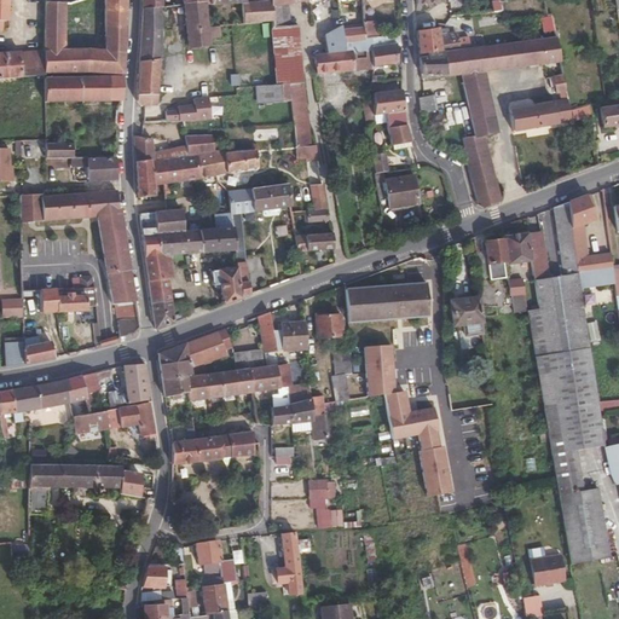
[(0,0),(0,29),(4,30),(4,21),(9,21),(10,0),(0,0)]
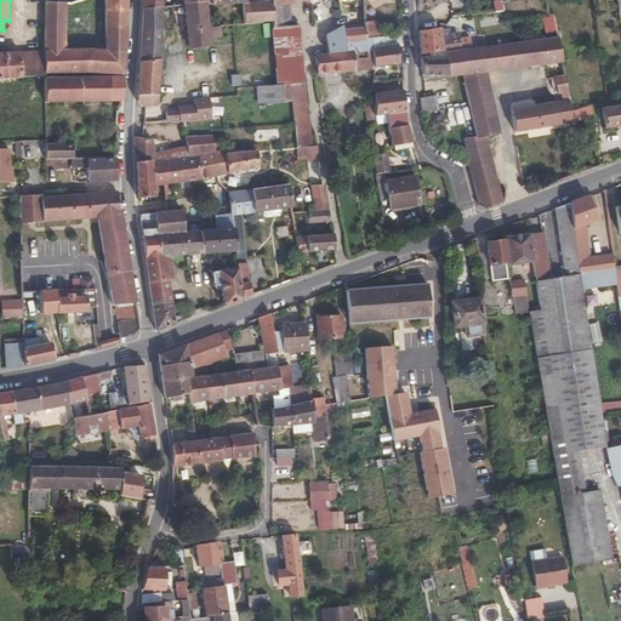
[(125,75),(129,36),(129,0),(107,0),(107,52),(66,51),(67,10),(74,10),(74,4),(46,3),(45,51),(45,72),(79,72),(125,75)]
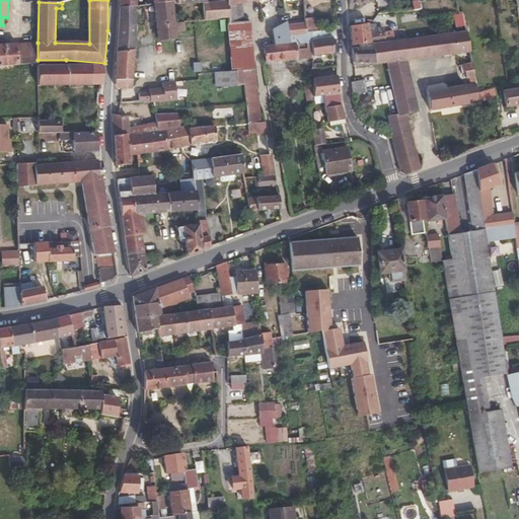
[(120,0),(121,8),(137,8),(137,0),(120,0)]
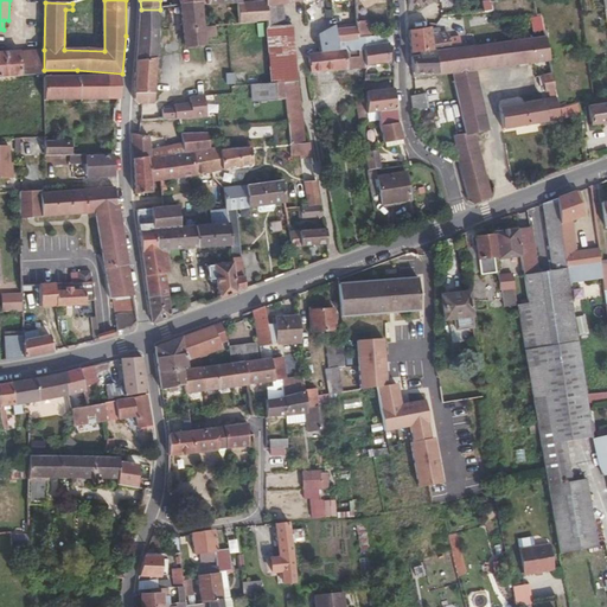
[(243,2),(242,0),(209,0),(209,5),(238,4),(241,23),(268,23),(267,8),(267,2),(243,2)]
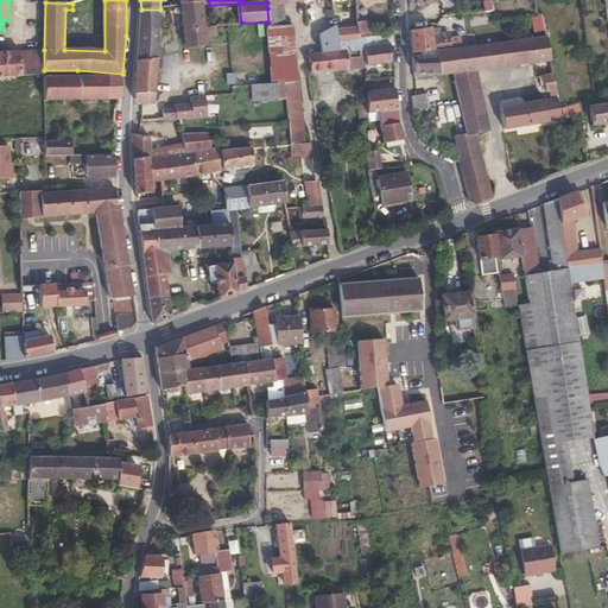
[(204,26),(203,4),(184,6),(188,48),(207,45),(206,37),(219,37),(217,26),(204,26)]
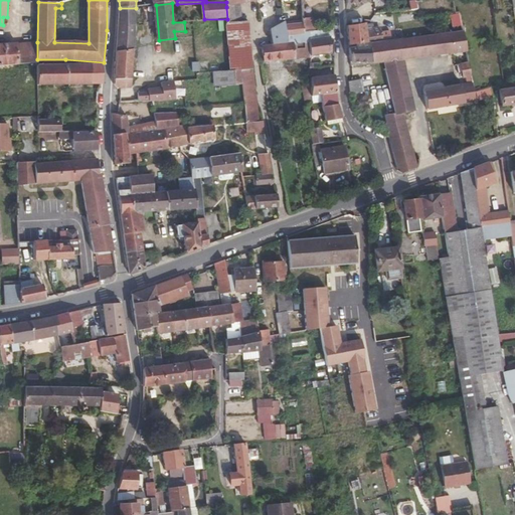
[(241,23),(240,5),(226,7),(227,19),(227,25),(241,23)]
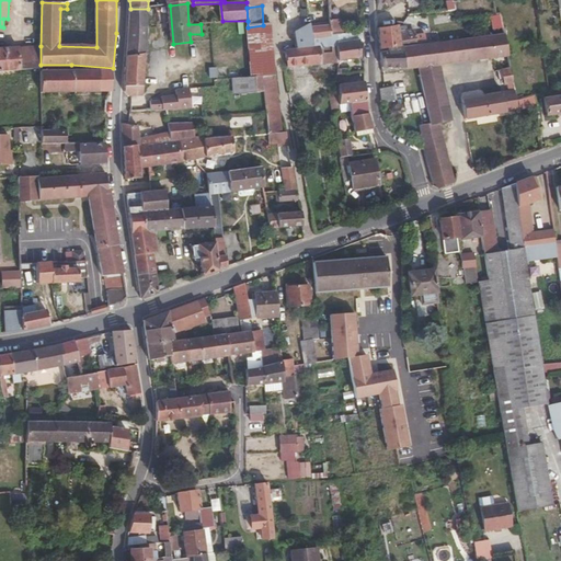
[(142,95),(147,21),(159,20),(159,7),(148,9),(130,9),(129,31),(126,68),(125,70),(125,92),(129,100),(136,100),(137,95),(142,95)]
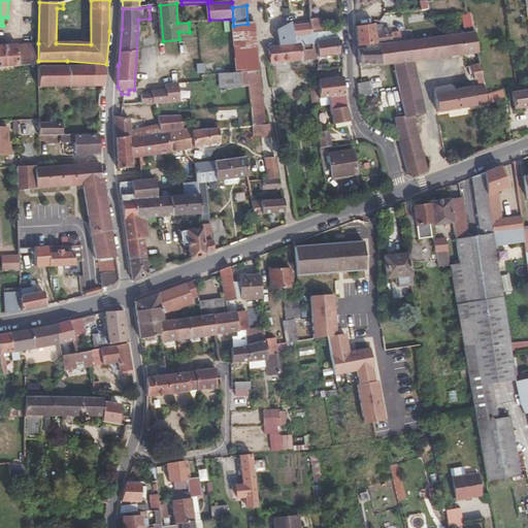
[(469,12),(461,13),(464,26),(471,25),(469,12)]
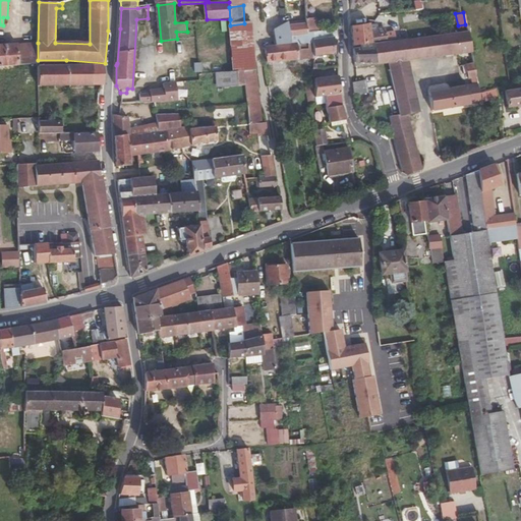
[(320,34),(319,19),(307,20),(308,26),(308,35),(314,35),(320,34)]
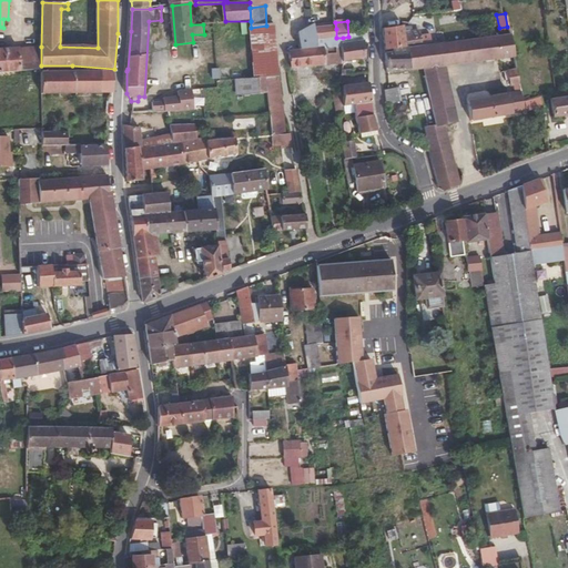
[(277,54),(275,27),(275,24),(266,26),(251,28),(256,81),(266,80),(280,78),(277,54)]
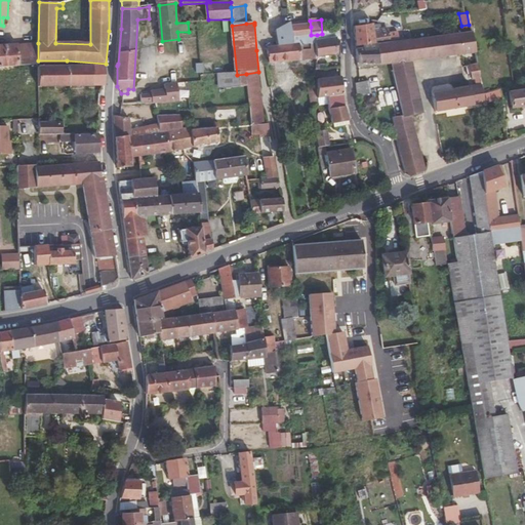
[(375,36),(374,26),(355,28),(357,47),(379,44),(392,43),(391,35),(375,36)]
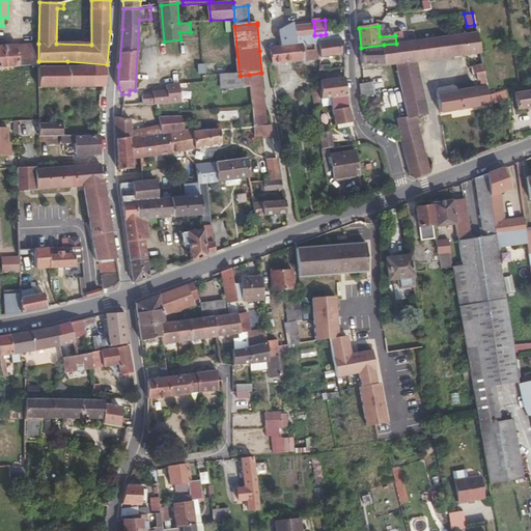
[(297,46),(296,37),(294,38),(291,27),(280,34),(281,48),(297,46)]
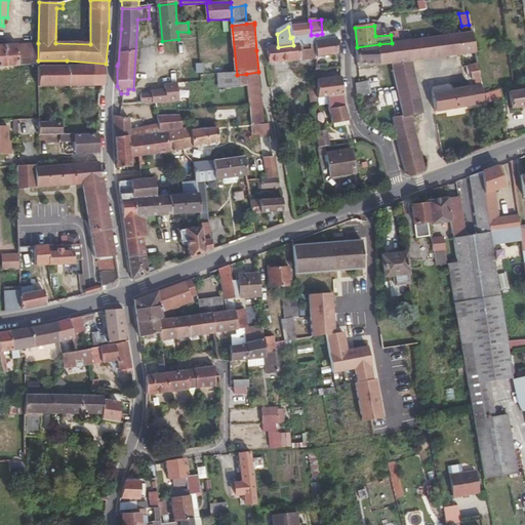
[(311,35),(311,27),(291,29),(292,37),(311,35)]
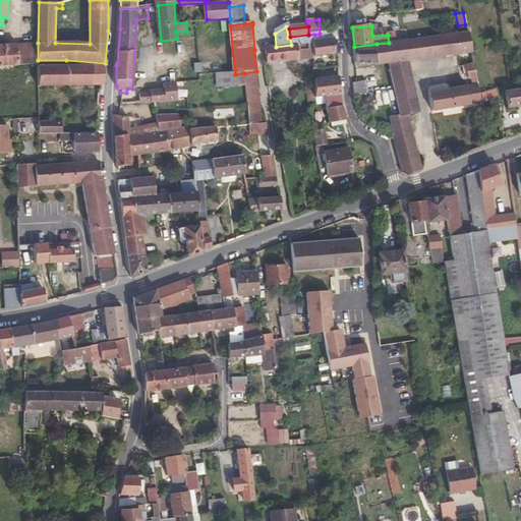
[(320,34),(314,35),(314,42),(333,40),(333,33),(320,34)]
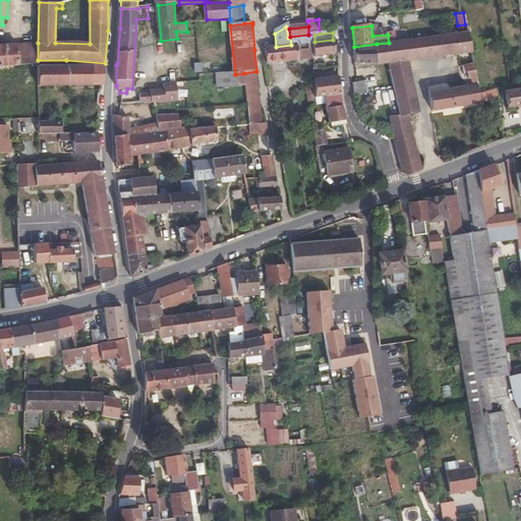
[(316,57),(314,42),(314,35),(308,35),(290,37),(291,45),(276,47),(266,48),(268,63),(316,57)]
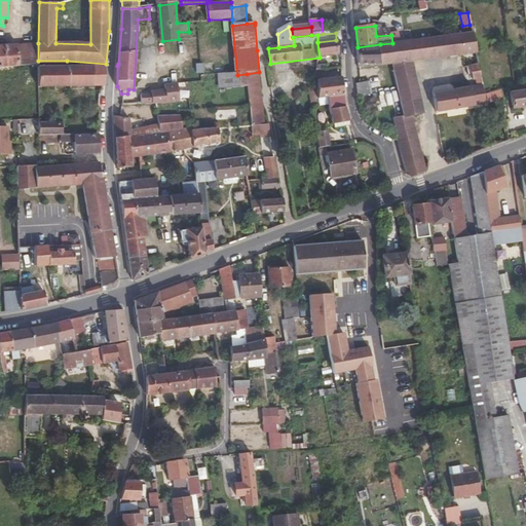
[(480,53),(476,35),(439,39),(381,47),(383,65),(391,64),(415,61),(480,53)]
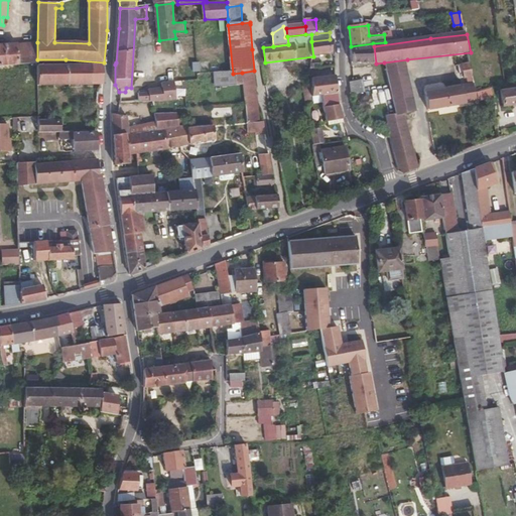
[(334,53),(333,39),(330,39),(311,41),(313,56),(334,53)]
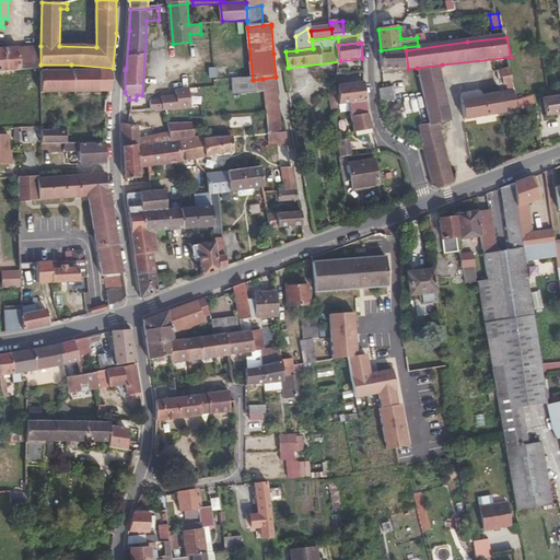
[(41,65),(41,46),(20,47),(21,69),(41,68),(41,65)]
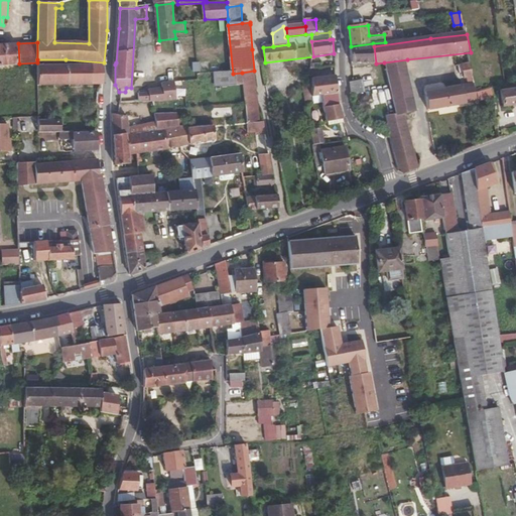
[(0,66),(19,63),(18,43),(0,44),(0,66)]
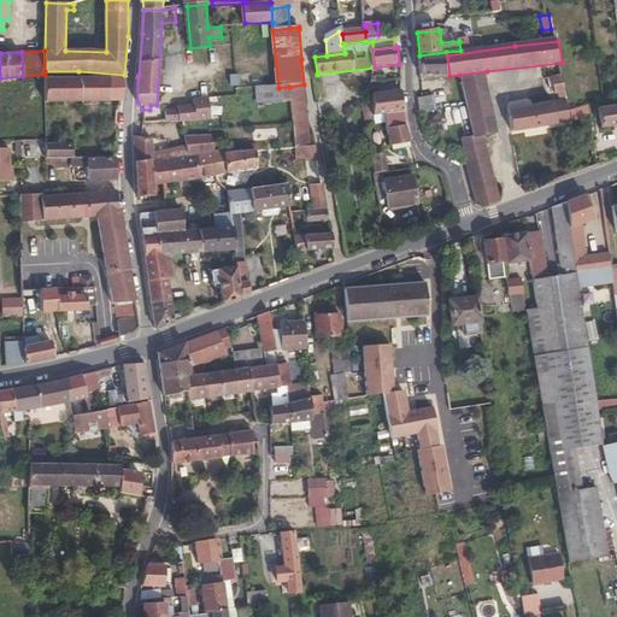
[(450,76),(447,56),(419,59),(422,76),(450,76)]
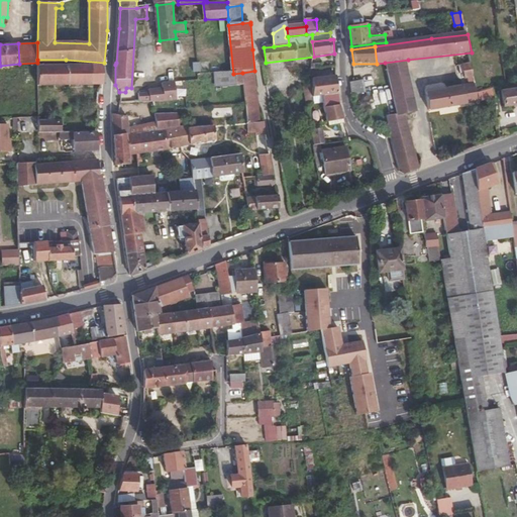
[(418,111),(408,60),(385,63),(389,72),(392,87),(397,113),(397,115),(407,113),(418,111)]
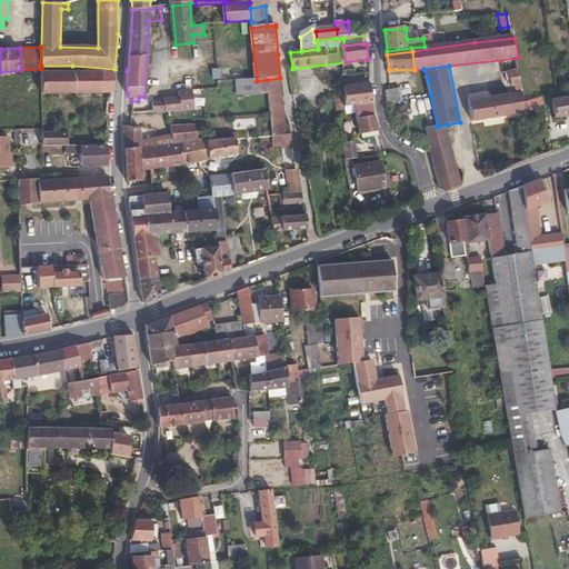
[(112,93),(115,72),(42,71),(42,92),(112,93)]
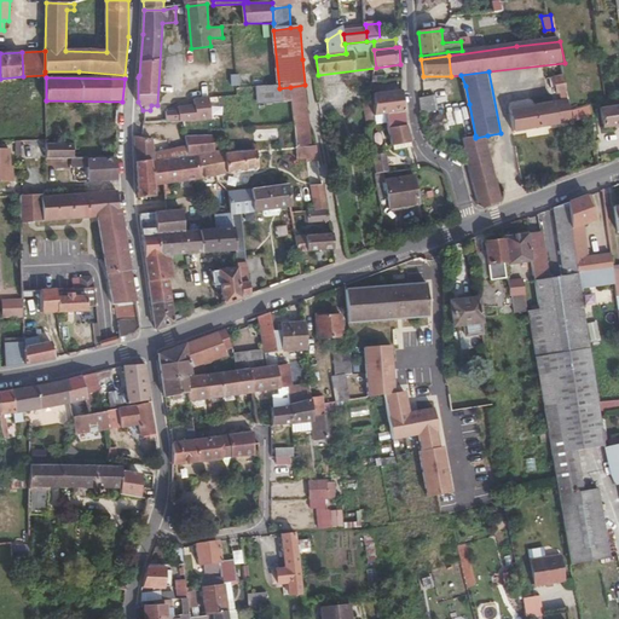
[(573,111),(567,77),(550,80),(553,96),(563,93),(566,102),(544,106),(514,110),(516,132),(562,125),(561,114),(573,111)]
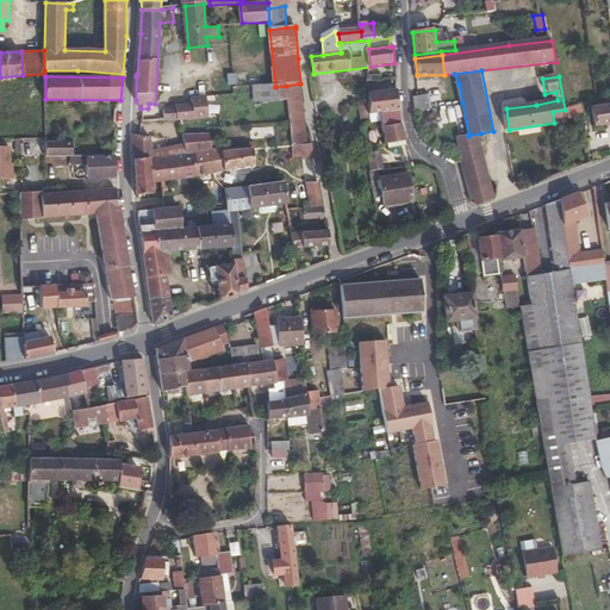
[(307,145),(300,83),(286,86),(288,101),(291,123),(293,147),(307,145)]
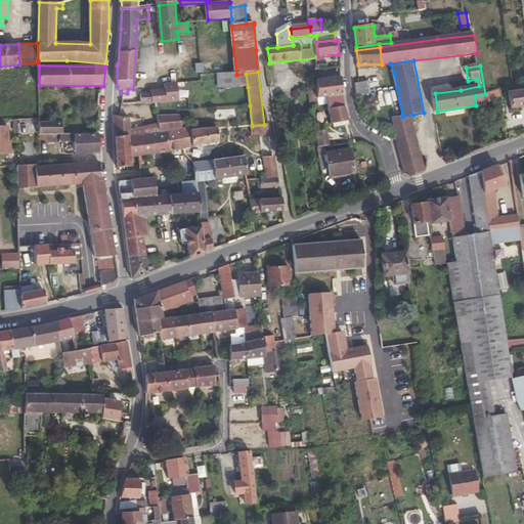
[(248,87),(246,74),(236,75),(231,75),(233,88),(248,87)]
